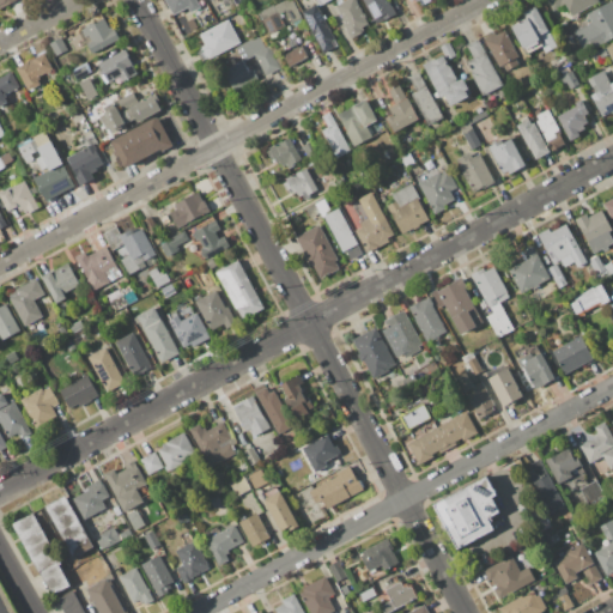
[(167,0),(195,0),(200,7),(190,12),(187,6),(174,13),(167,0)]
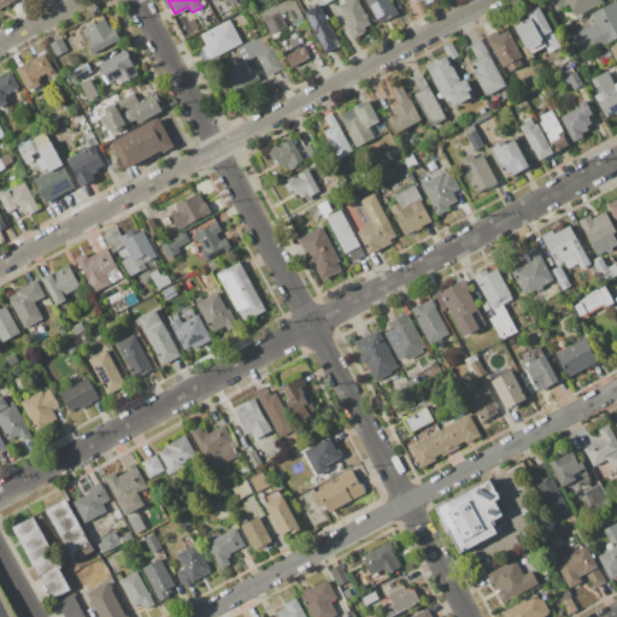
[(348,0),(357,0),(371,24),(363,29),(365,33),(352,40),(345,27),(348,25),(339,5),(348,0)]
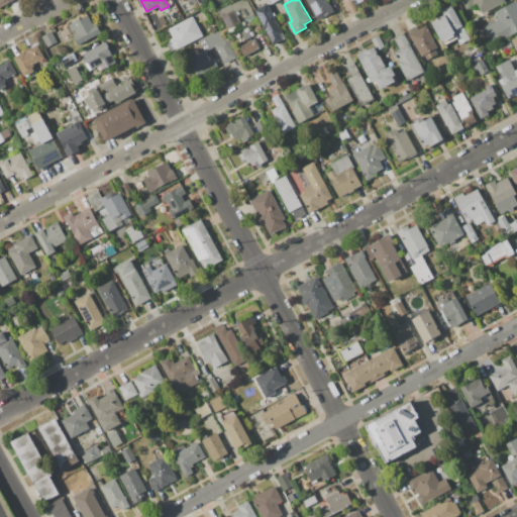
[(306,0),(325,0),(327,2),(328,1),(334,11),(324,17),(324,15),(317,19),(306,0)]
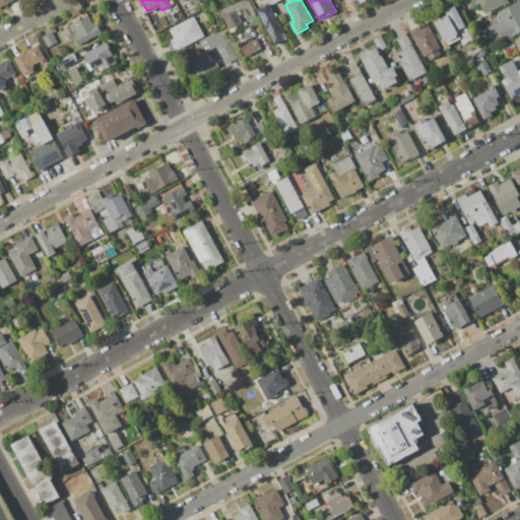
[(508,0),(509,1),(484,14),(479,4),(469,9),(464,0),(508,0)]
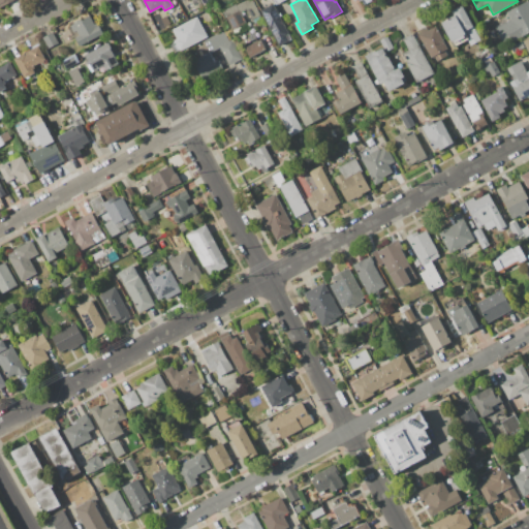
[(528,31),(500,49),(491,31),(510,19),(506,12),(528,0),(528,1),(528,31)]
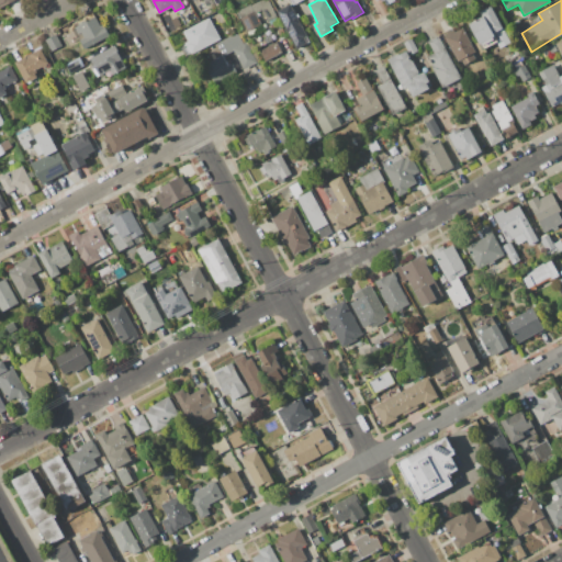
[(290,3),(310,40),(296,47),(277,11),(290,3)]
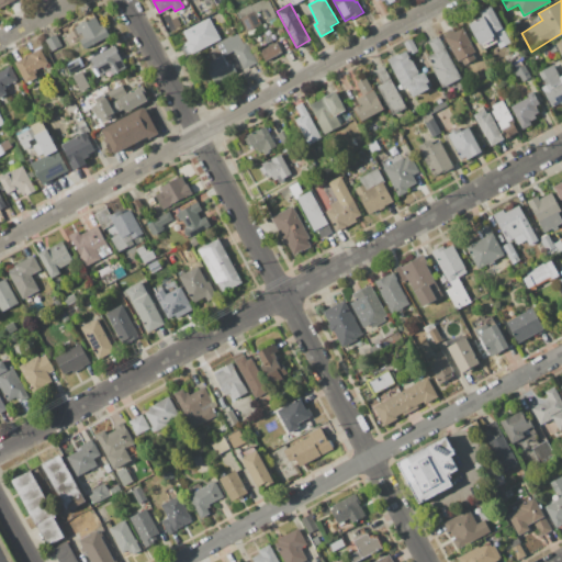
[(240,19),(247,15),(244,9),(251,6),(261,24),(247,32),(240,19)]
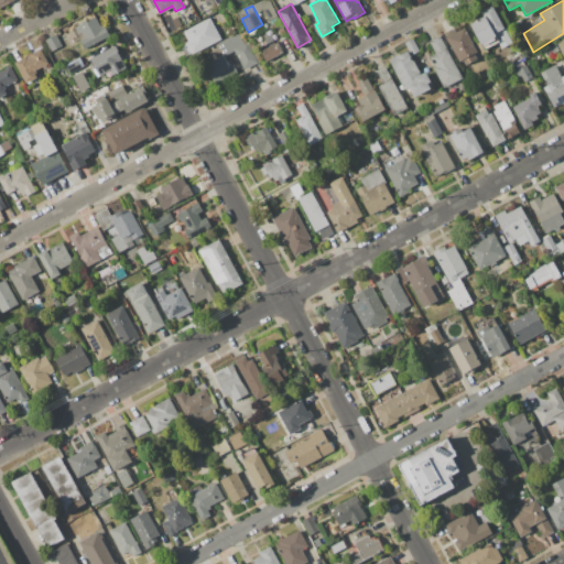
[(492,6),(505,29),(496,33),(499,41),(484,49),(470,24),(484,17),(481,12),(492,6)]
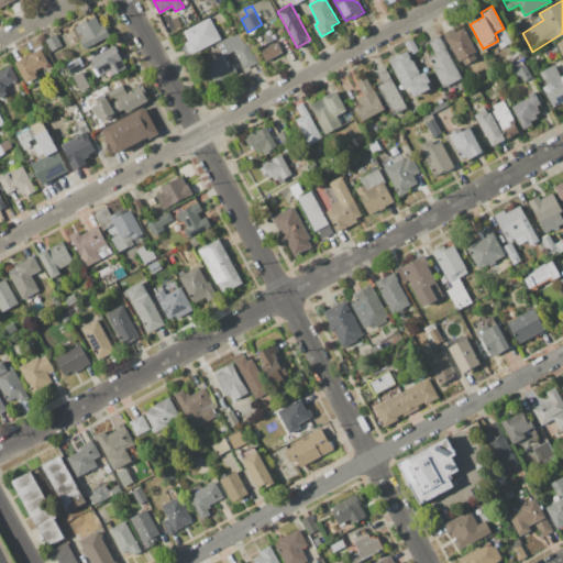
[(84,48),(79,41),(85,37),(81,32),(78,34),(75,28),(87,22),(86,21),(97,15),(98,19),(98,20),(100,25),(105,23),(110,35),(84,48)]
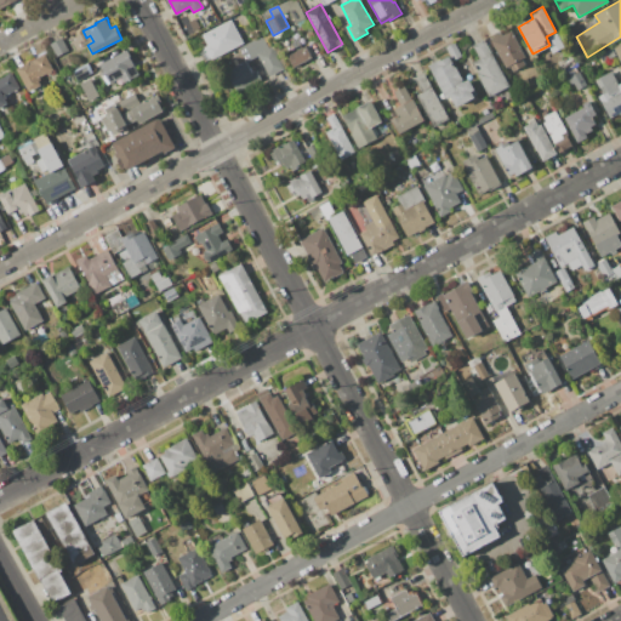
[(203,35),(231,21),(243,44),(206,62),(200,51),(209,46),(203,35)]
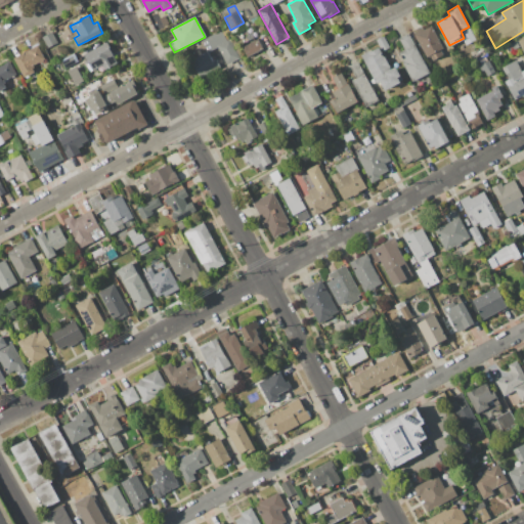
[(432,26),(444,48),(441,50),(443,54),(433,60),(430,55),(427,57),(412,31),(420,27),(421,29),(423,27),(424,30),(432,26)]
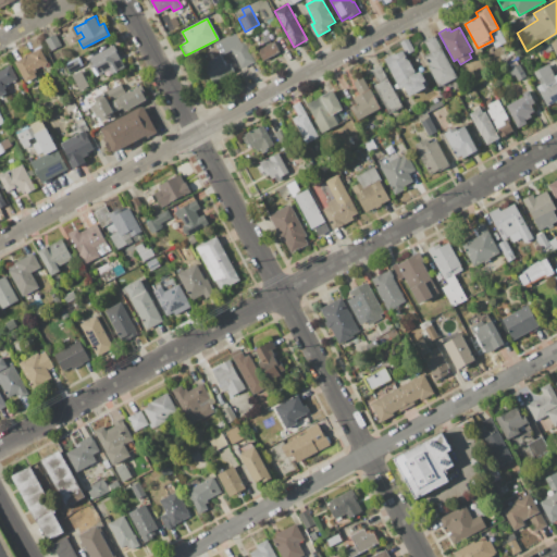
[(214,44),(235,33),(240,42),(244,41),(255,62),(242,69),(232,49),(220,54),(214,44)]
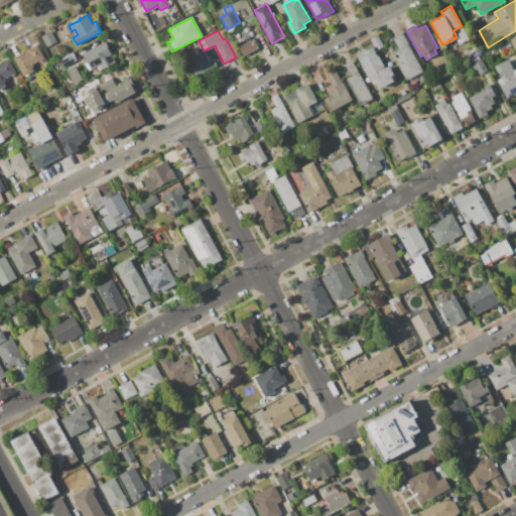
[(51,31),(57,42),(47,47),(41,36),(51,31)]
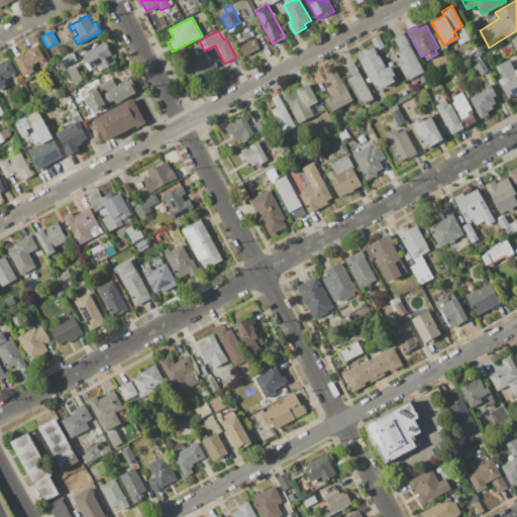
[(403,32),(424,71),(407,81),(400,68),(402,67),(398,59),(396,59),(392,52),(399,48),(394,38),(403,32)]
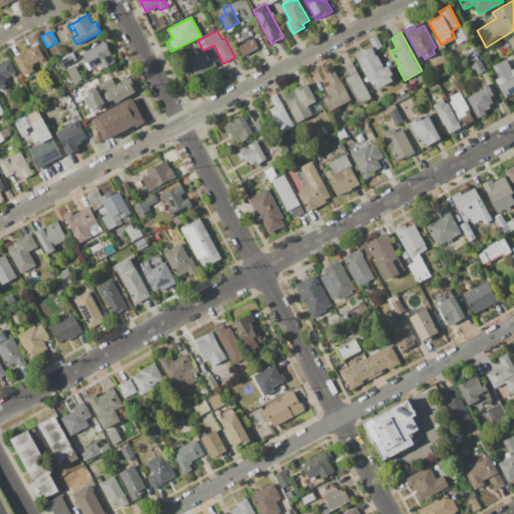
[(455,36),(464,32),(466,36),(456,41),(454,38),(456,37),(455,36)]
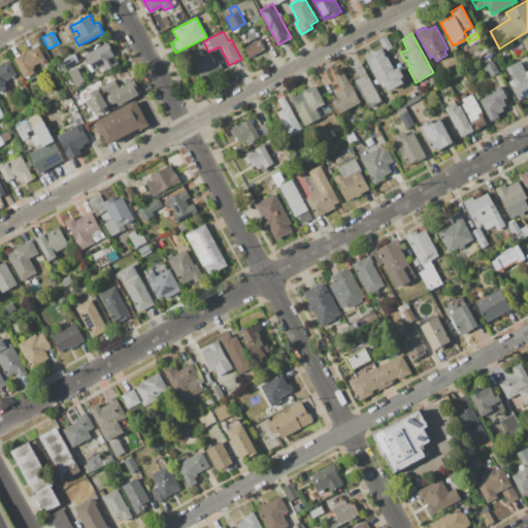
[(387,36),(393,46),(385,51),(378,40),(387,36)]
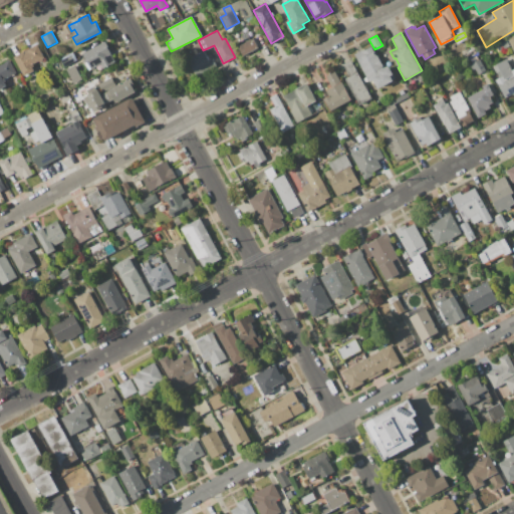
[(238,46),(254,38),(259,48),(243,56),(238,46)]
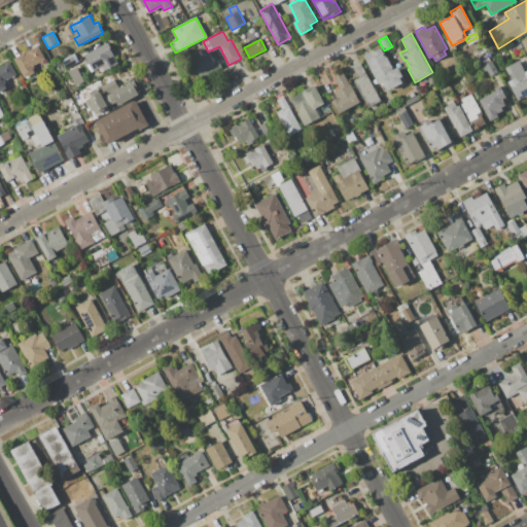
[(511,45),(520,40),(523,47),(514,51),(511,45)]
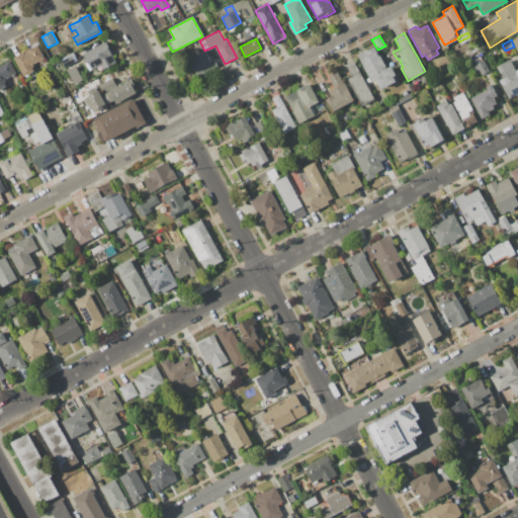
[(83,54),(106,41),(111,50),(109,51),(116,63),(94,74),(83,54)]
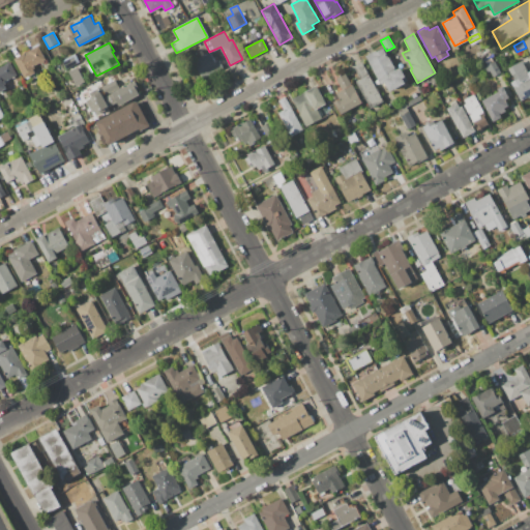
[(15,59),(38,46),(46,59),(45,60),(46,63),(40,66),(38,63),(34,65),(36,68),(34,69),(35,72),(25,78),(15,59)]
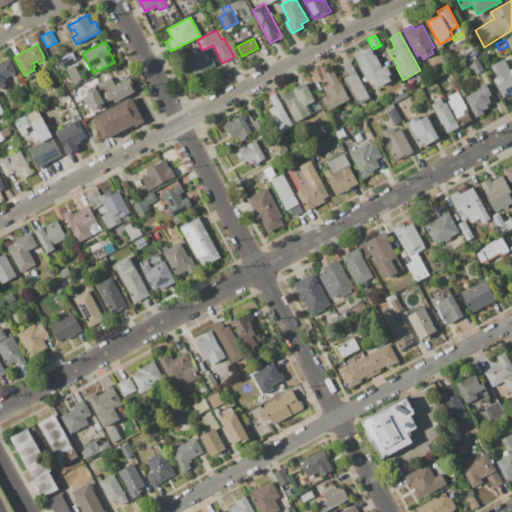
[(353,53),(363,49),(364,49),(370,46),(383,68),(386,66),(389,69),(391,74),(388,76),(391,80),(375,89),(370,80),(368,82),(353,53)]
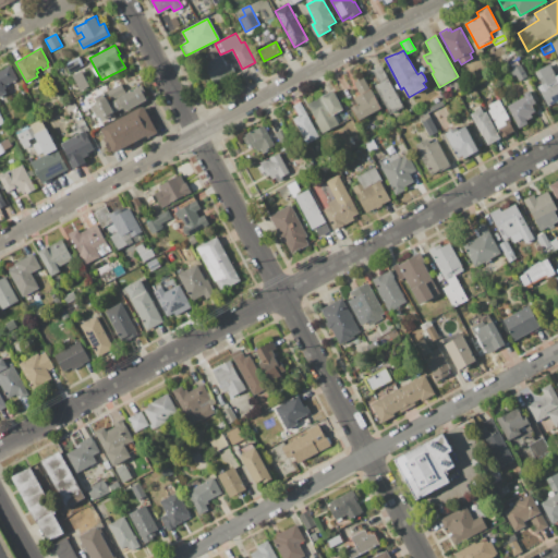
[(222,56),(226,63),(231,61),(235,72),(213,83),(204,64),(222,56)]
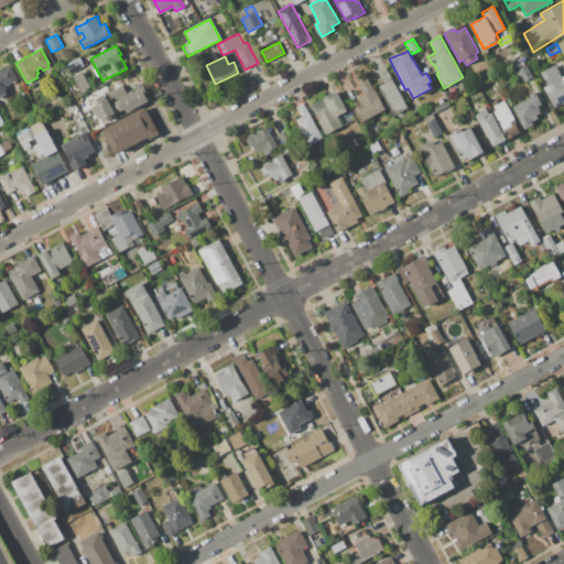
[(67,66),(79,60),(83,67),(71,74),(67,66)]
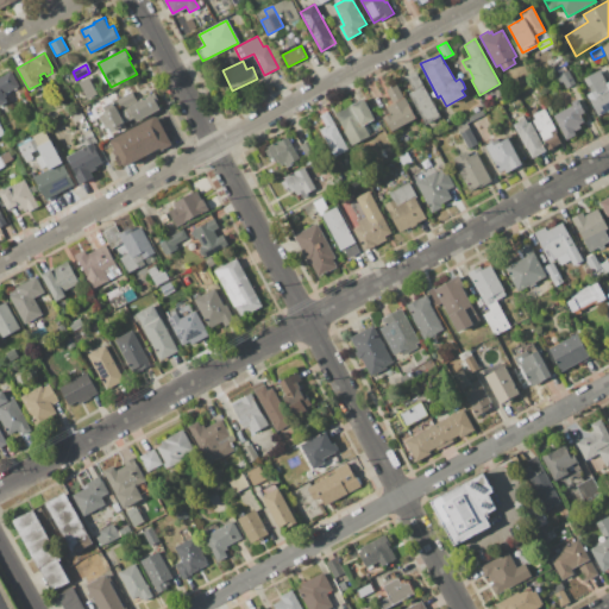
[(569,69),(576,83),(566,88),(559,74),(558,70),(565,67),(566,70),(569,69)]
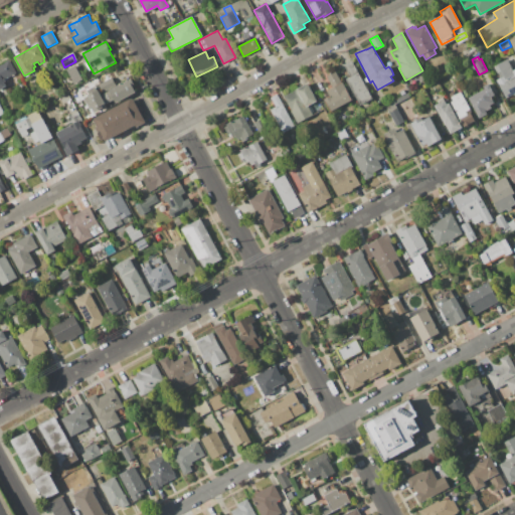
[(514,68),(514,96),(514,95),(506,99),(496,79),(500,78),(493,65),(507,58),(513,69),(514,68)]
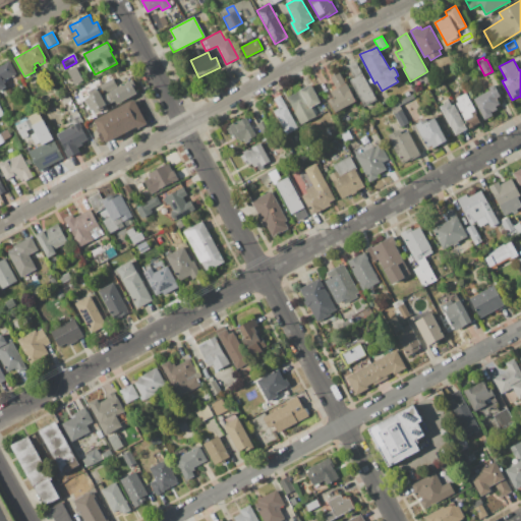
[(0,65),(9,60),(16,73),(5,79),(6,82),(5,83),(7,87),(0,91),(0,65)]
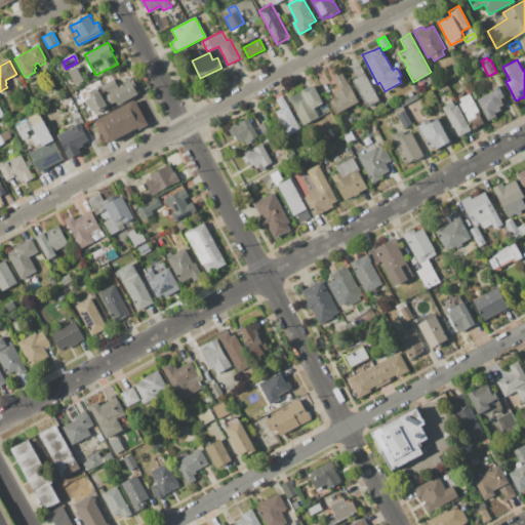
[(359,62),(379,101),(366,108),(353,81),(357,78),(351,67),(359,62)]
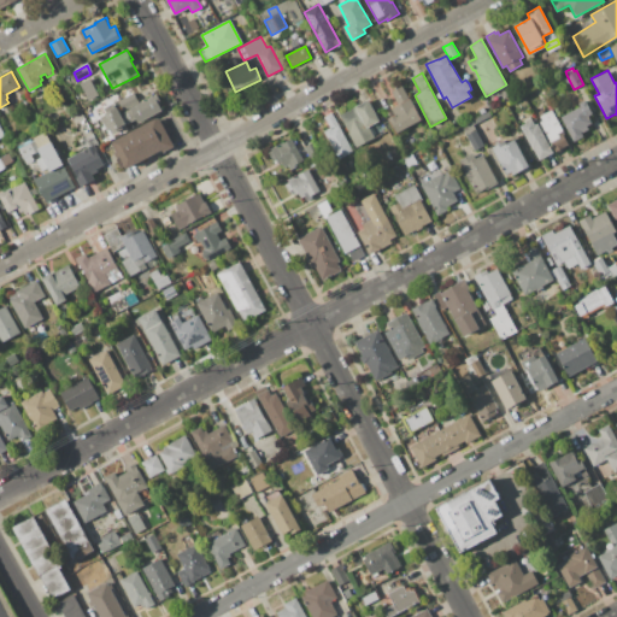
[(403,86),(410,99),(411,98),(422,119),(397,133),(388,118),(395,115),(392,109),(399,104),(392,90),(403,86)]
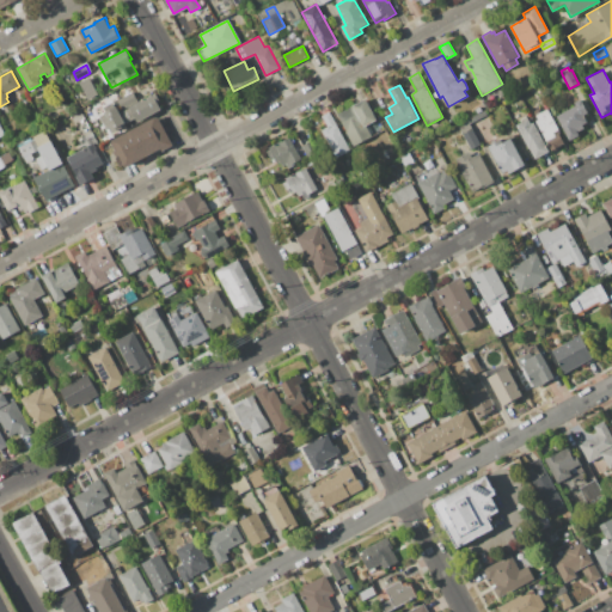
[(117,101),(122,98),(118,93),(127,89),(130,95),(133,92),(138,102),(122,110),(117,101)]
